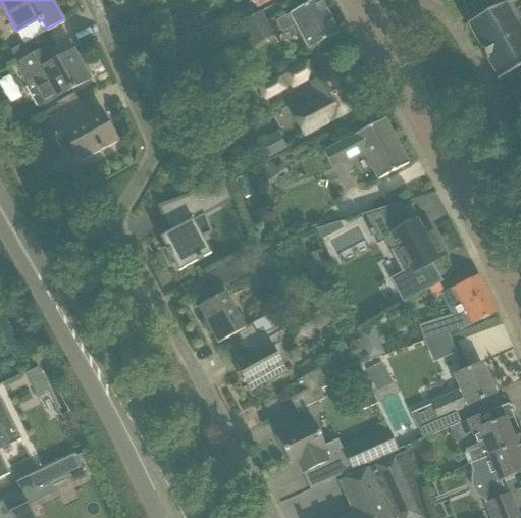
[(297,22),(310,47),(321,40),(339,31),(321,0),(309,0),(302,4),(290,11),(291,11),(277,18),(282,30),(297,22)]
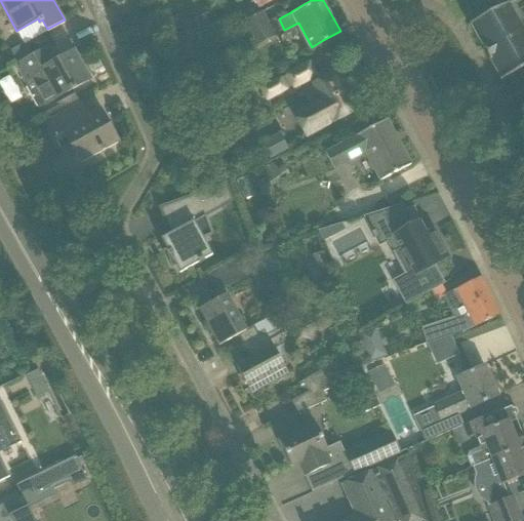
[(470,22),(500,78),(518,69),(523,76),(523,12),(520,6),(523,4),(523,0),(472,0),(481,15),(470,22)]
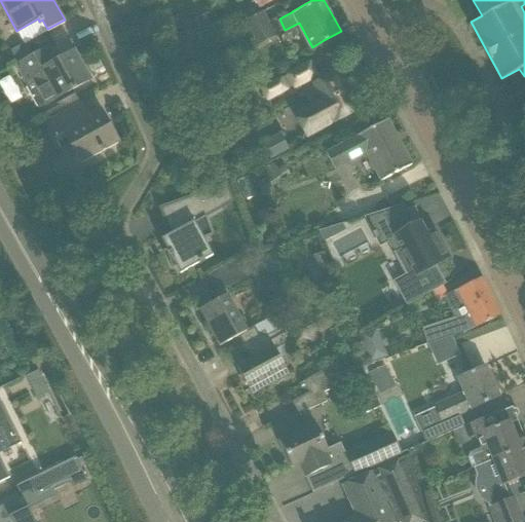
[(246,20),(259,43),(276,34),(263,9),(246,20)]
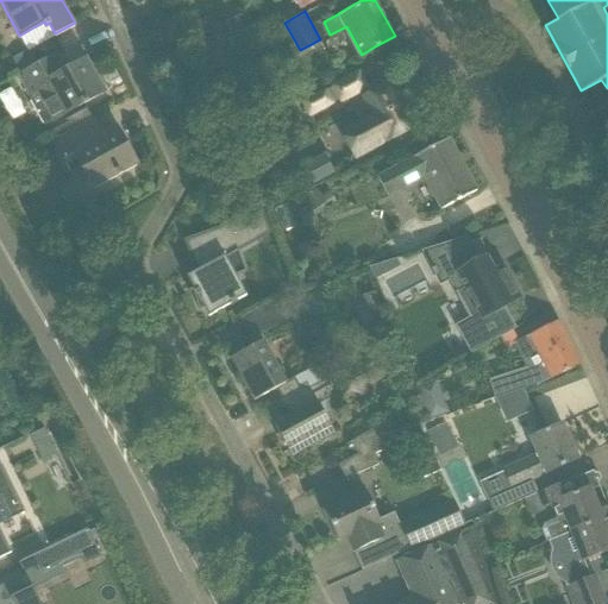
[(212,24),(217,37),(244,26),(239,13),(212,24)]
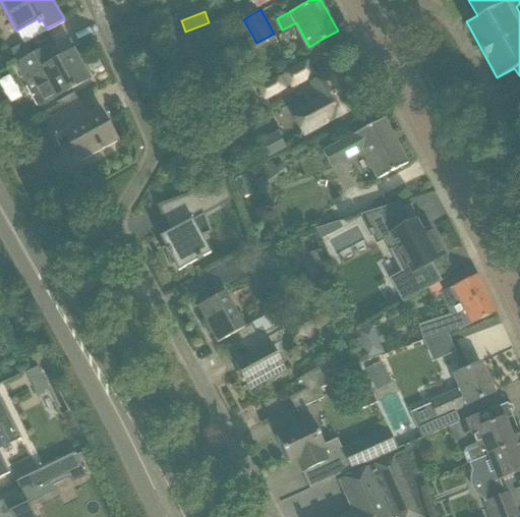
[(23,41),(11,48),(17,59),(31,52),(23,41)]
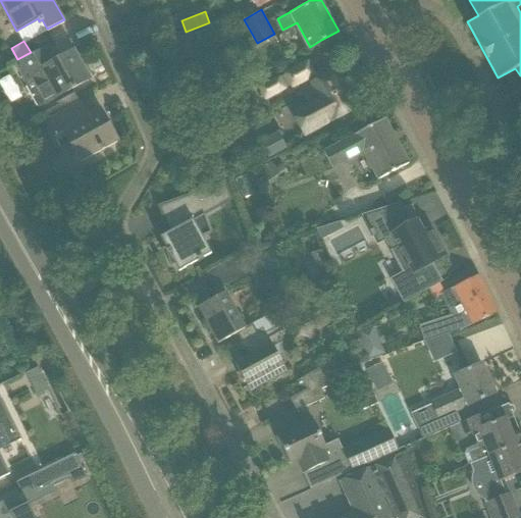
[(34,76),(47,100),(71,86),(90,76),(73,48),(56,58),(48,44),(16,61),(27,81),(34,76)]
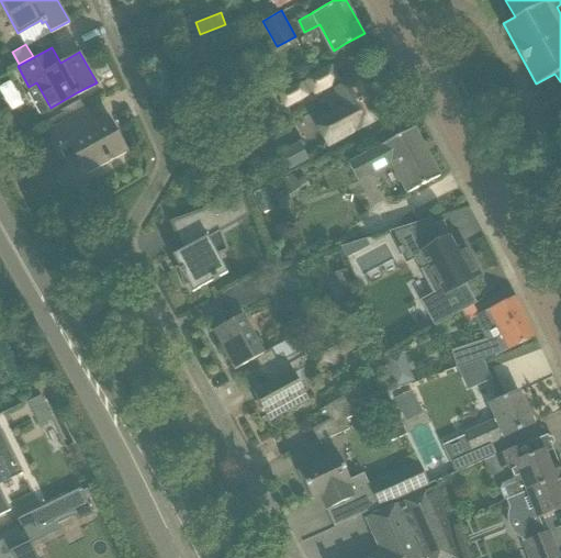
[(278,90),(287,104),(336,77),(331,67),(309,80),(306,77),(303,79),(302,77),(278,90)]
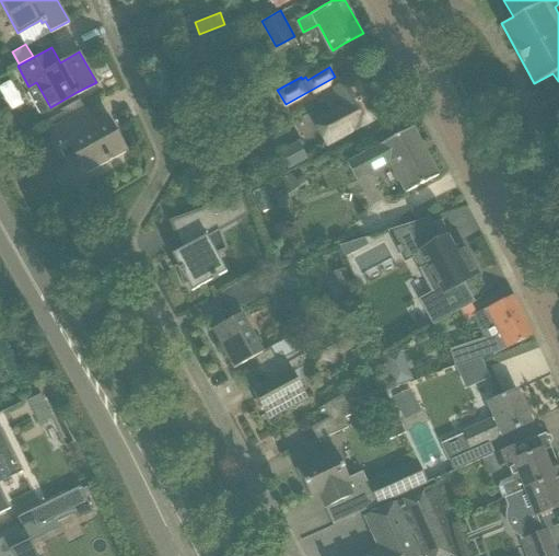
[(316,119),(327,139),(357,124),(357,125),(380,113),(359,74),(336,87),(346,104),(316,119)]
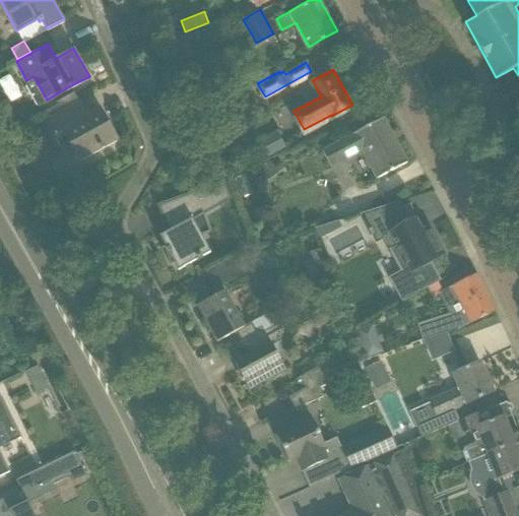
[(74,148),(79,157),(117,137),(100,106),(87,112),(79,98),(62,108),(46,117),(56,136),(65,153),(74,148)]
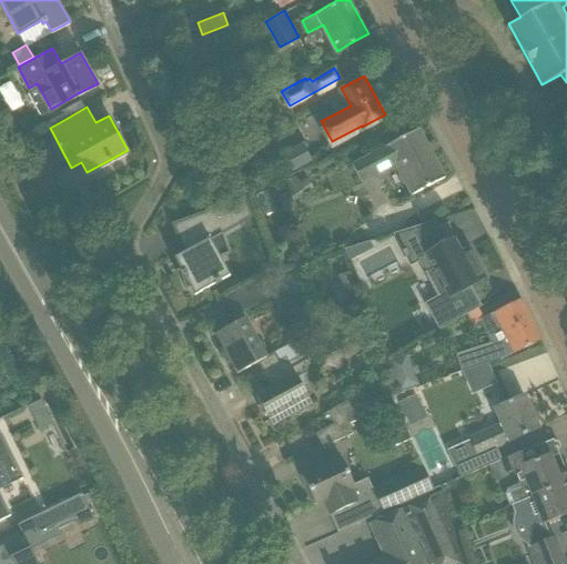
[(405,181),(412,192),(424,185),(444,174),(419,126),(398,137),(385,143),(385,144),(352,162),(362,180),(395,162),(405,181)]
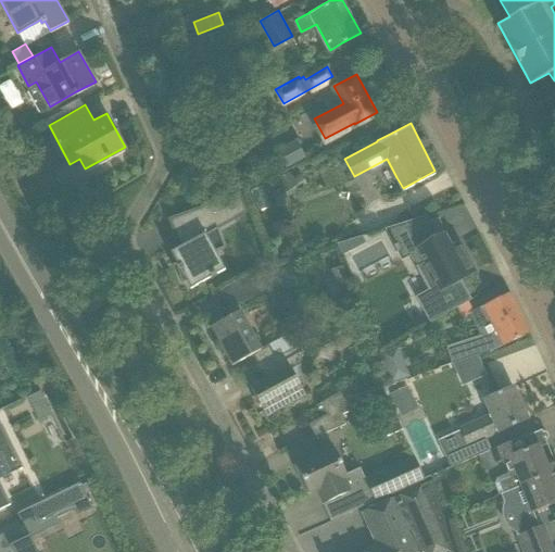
[(176,130),(181,141),(191,137),(187,126),(176,130)]
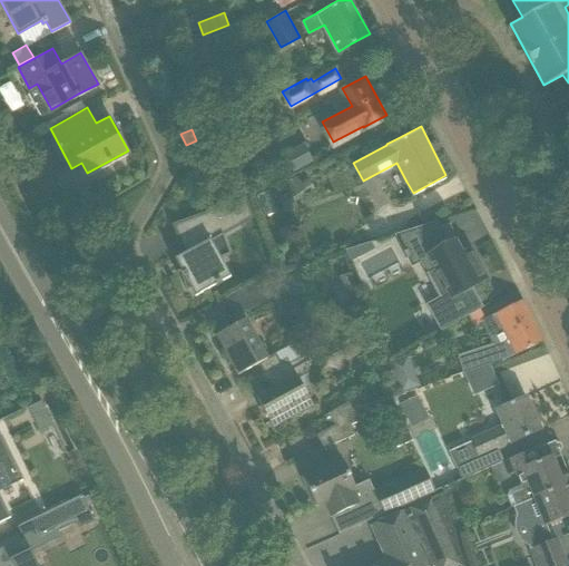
[(288,148),(281,153),(291,172),(298,167),(288,148)]
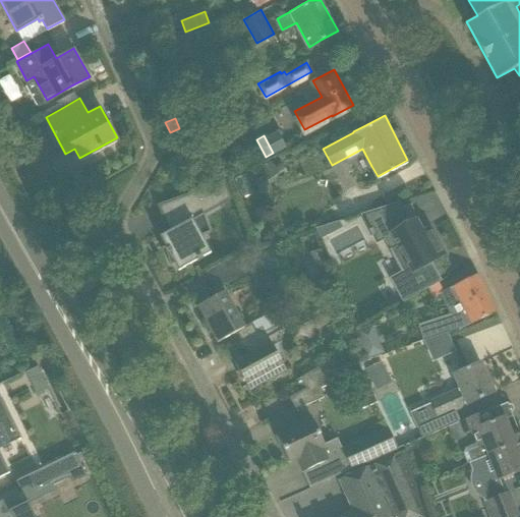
[(254,180),(261,189),(288,170),(282,161),(276,165),(272,159),(261,166),(266,172),(254,180)]
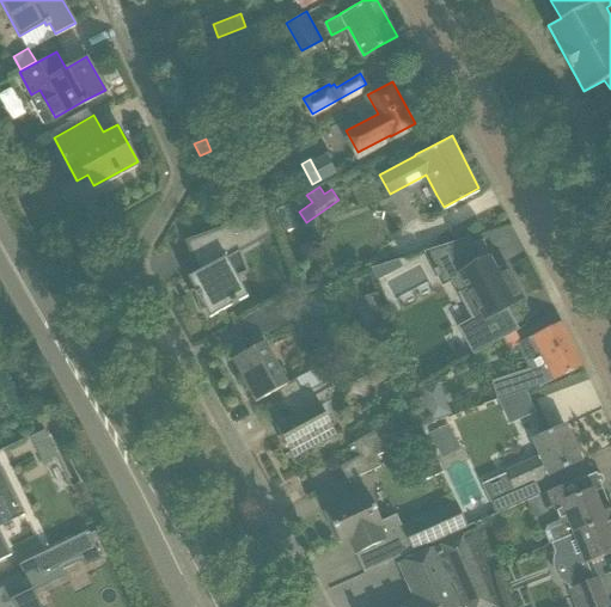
[(195,287),(190,289),(190,290),(194,289),(202,308),(205,306),(211,314),(232,302),(232,304),(238,301),(238,300),(248,294),(238,276),(248,269),(240,249),(275,231),(264,209),(185,238),(197,270),(188,275),(195,287)]
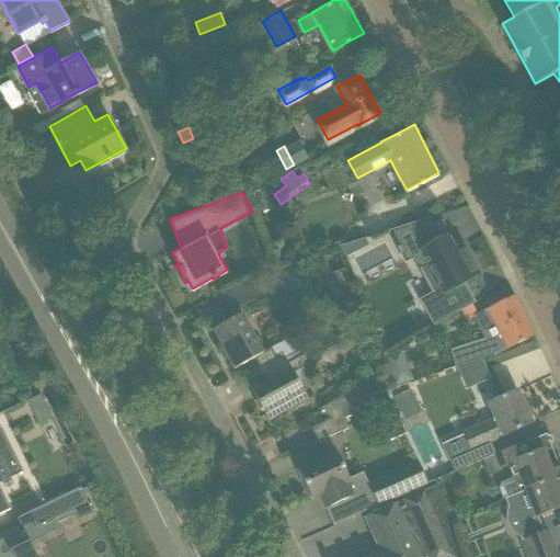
[(442,218),(409,229),(427,262),(420,266),(433,291),(420,298),(433,322),(475,299),(470,291),(465,281),(480,273),(461,240),(454,246),(447,235),(442,218)]
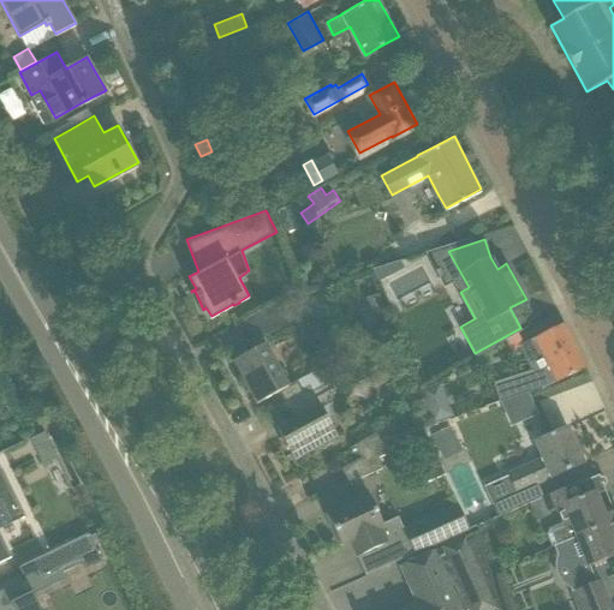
[(244,317),(255,339),(291,320),(280,298),(244,317)]
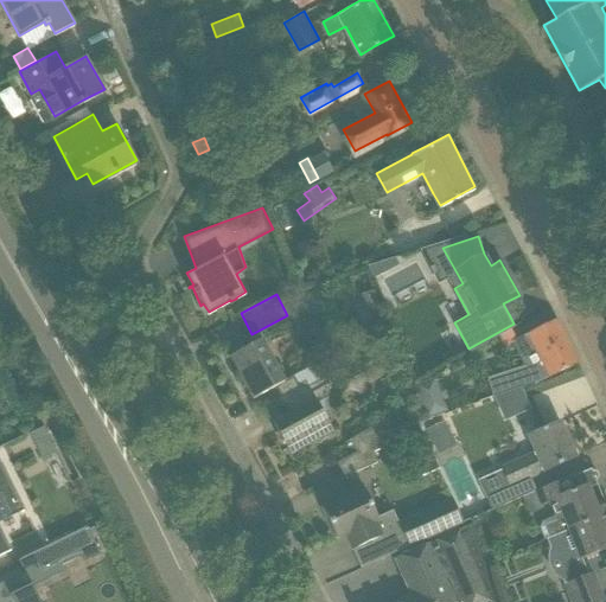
[(525,363),(488,376),(493,394),(535,379),(549,372),(549,373),(556,370),(578,359),(556,318),(534,328),(528,332),(529,332),(514,340),(525,363)]
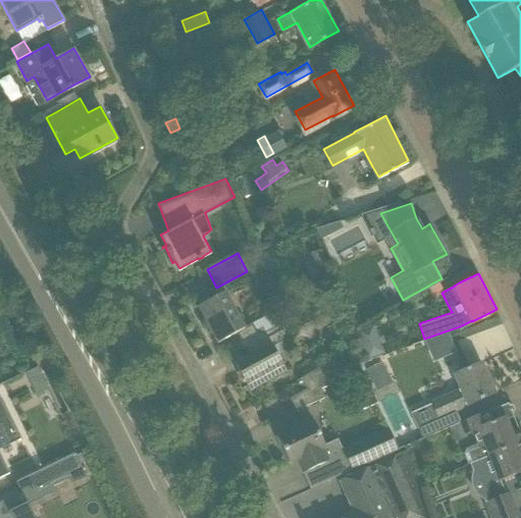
[(224,289),(199,304),(218,341),(238,330),(241,337),(238,345),(247,348),(250,338),(253,339),(256,327),(253,321),(245,325),(224,289)]
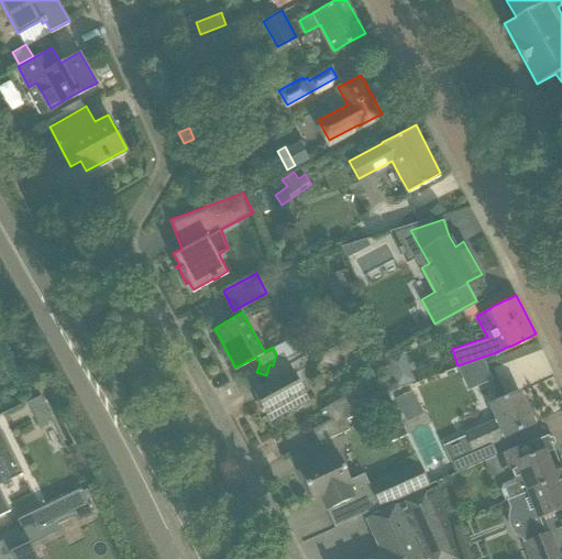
[(404,348),(385,355),(397,386),(416,379),(404,348)]
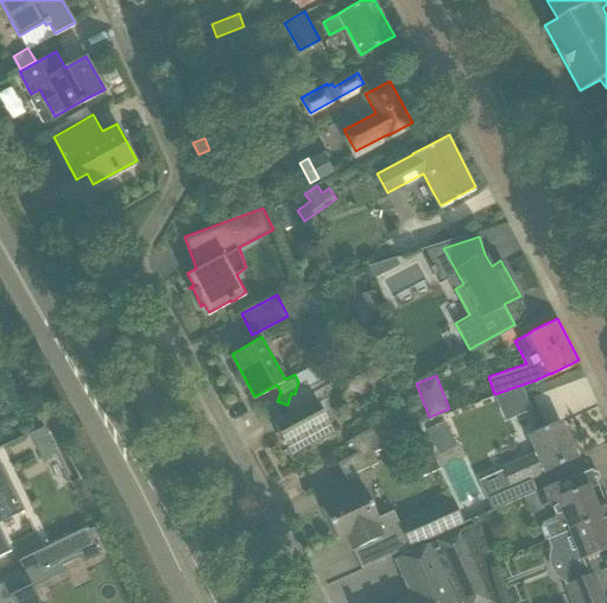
[(291,412),(274,420),(292,452),(313,440),(333,427),(328,418),(318,401),(323,398),(327,393),(328,388),(328,382),(324,376),(309,385),(298,382),(298,381),(295,394),(291,393),(288,405),(291,412)]
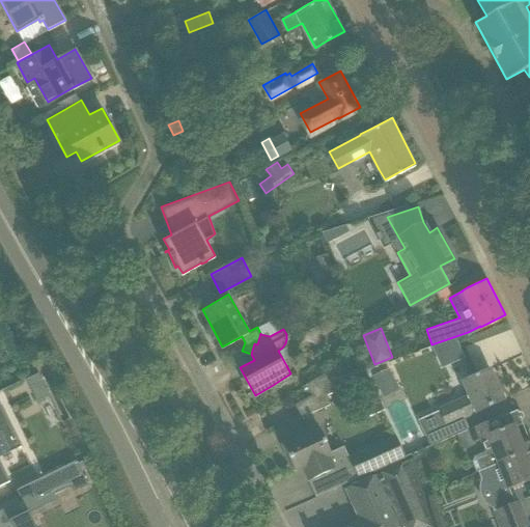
[(294,398),(301,414),(331,400),(326,382),(345,372),(340,364),(331,369),(327,361),(307,371),(311,381),(304,384),(308,391),(294,398)]
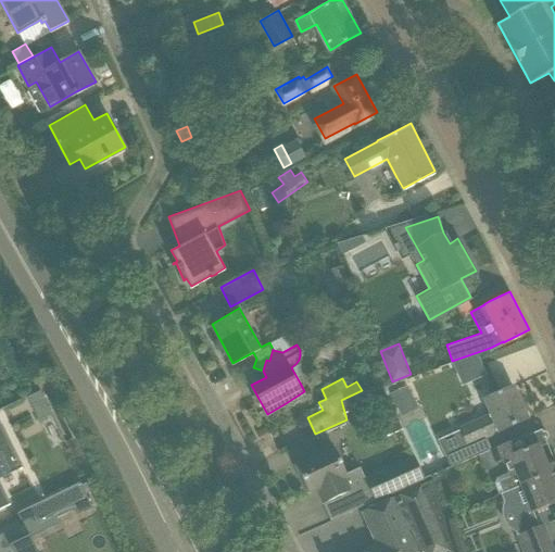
[(407,383),(390,391),(399,408),(415,399),(407,383)]
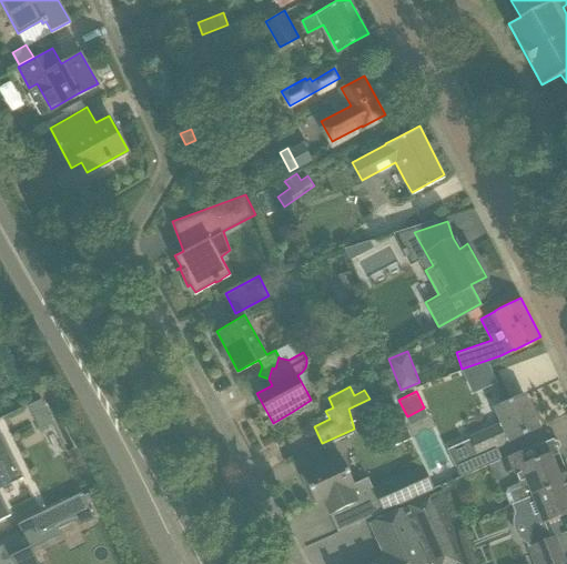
[(445,445),(454,464),(477,454),(519,434),(539,425),(525,392),(503,402),(494,406),(500,421),(469,435),(445,445)]
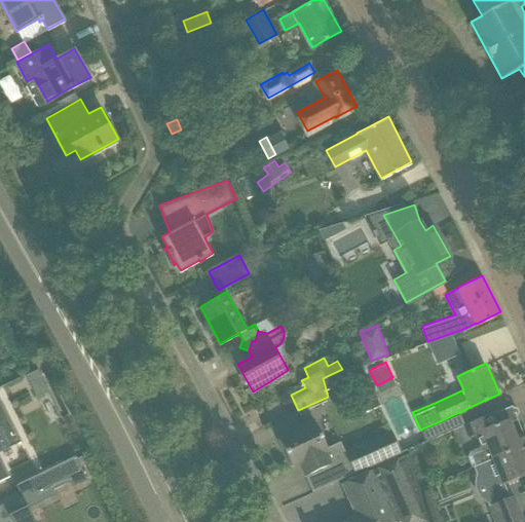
[(0,478),(9,475),(0,455),(0,445),(16,438),(19,441),(21,440),(0,398),(0,478)]
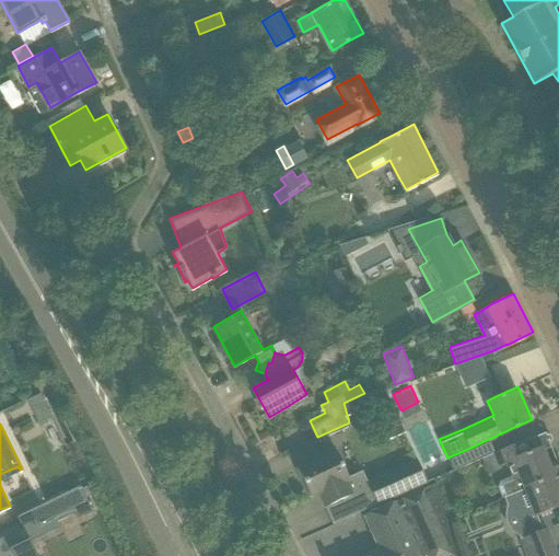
[(499,484),(503,496),(505,495),(504,495),(511,491),(525,486),(524,485),(558,471),(558,464),(550,467),(542,447),(526,452),(521,440),(495,451),(500,464),(508,461),(512,474),(501,478),(499,484)]
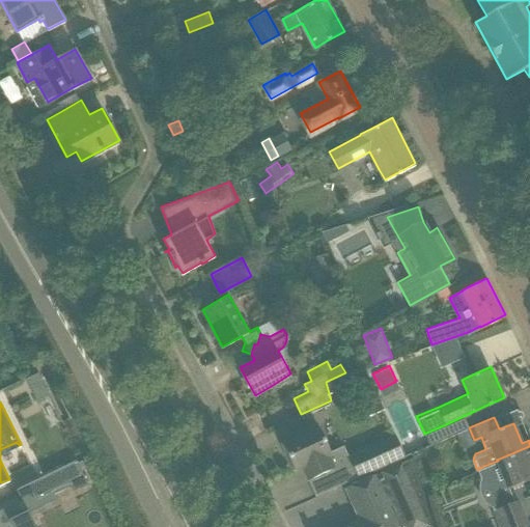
[(306,473),(309,478),(347,461),(345,459),(349,456),(343,445),(331,450),(317,421),(299,431),(301,434),(289,439),(288,438),(281,441),(286,452),(287,451),(296,468),(306,464),(310,471),(306,473)]
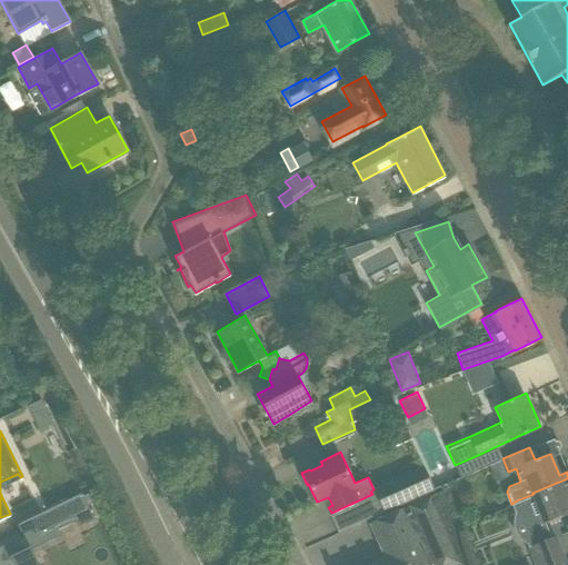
[(374,489),(370,492),(372,494),(380,512),(430,488),(434,487),(424,466),(420,468),(374,489)]
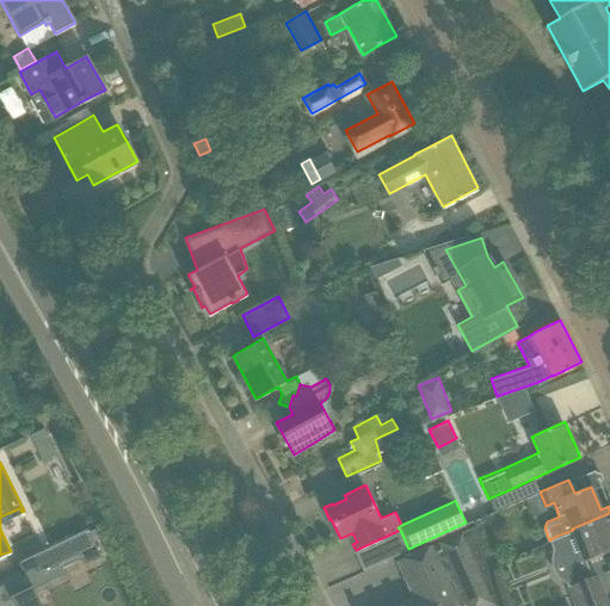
[(558,536),(550,539),(552,539),(554,548),(565,562),(567,581),(568,585),(575,605),(599,605),(609,603),(597,573),(592,575),(586,558),(609,548),(609,513),(572,529),(573,530),(558,536)]
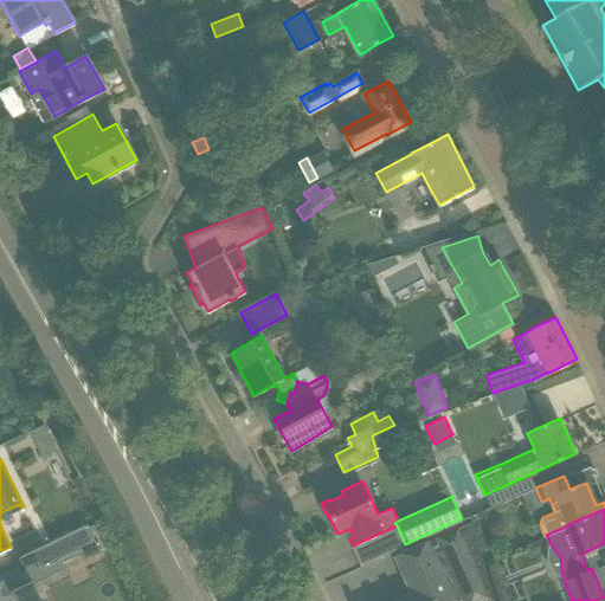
[(496,600),(495,595),(495,594),(495,593),(491,582),(472,521),(411,548),(410,549),(406,550),(396,555),(411,590),(392,600),(496,600)]
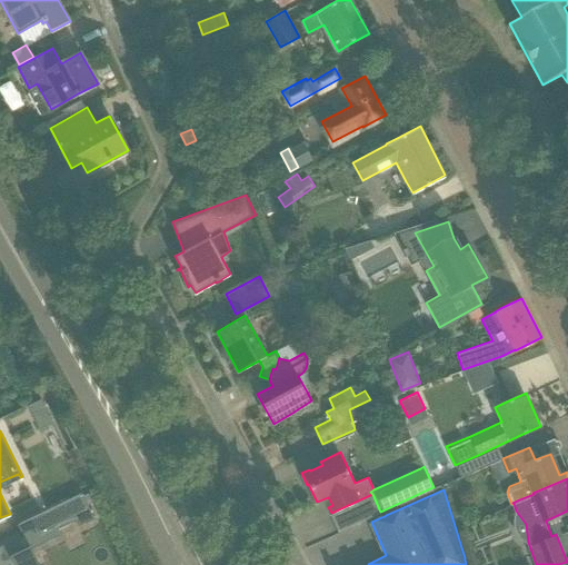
[(82,492),(68,498),(77,518),(80,524),(95,517),(82,492)]
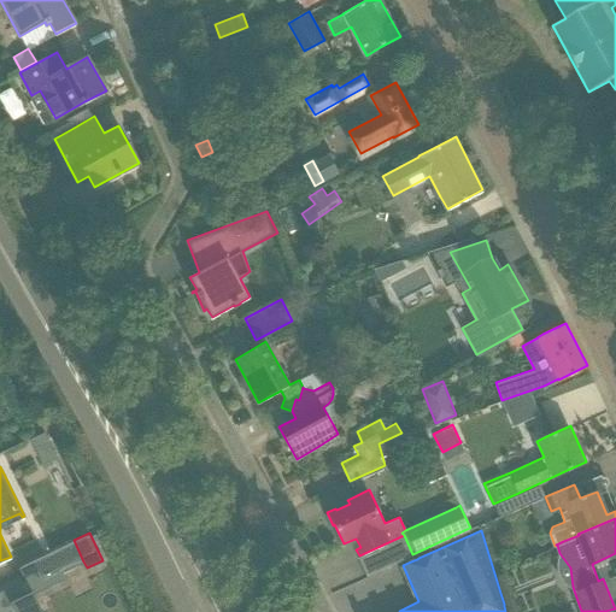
[(9,587),(0,590),(0,611),(44,611),(34,594),(66,578),(63,571),(52,551),(19,566),(25,578),(10,586),(9,587)]
